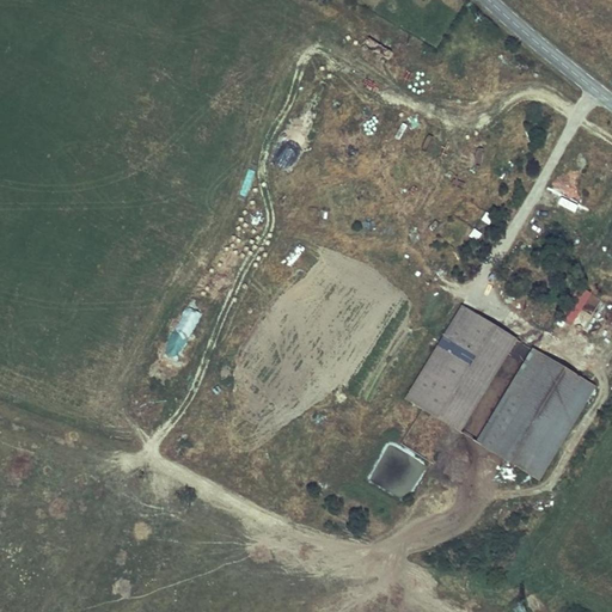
[(485,213),(479,221),(488,226),(494,218),(485,213)]
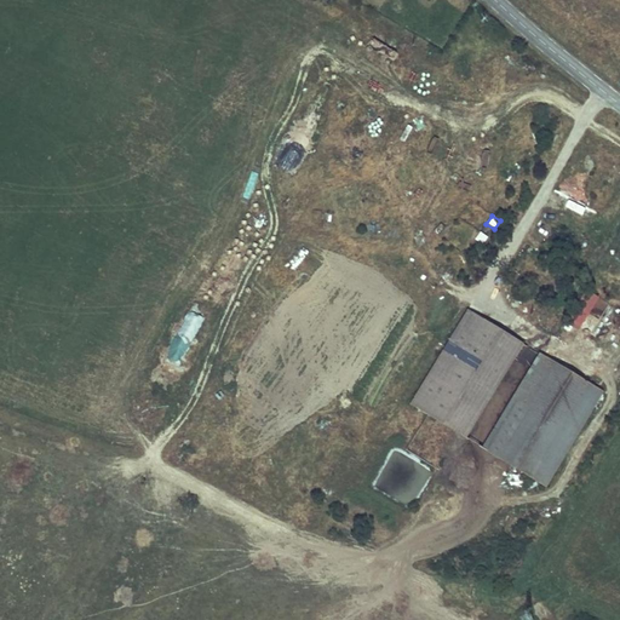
[(598,298),(587,291),(568,322),(578,329),(598,298)]
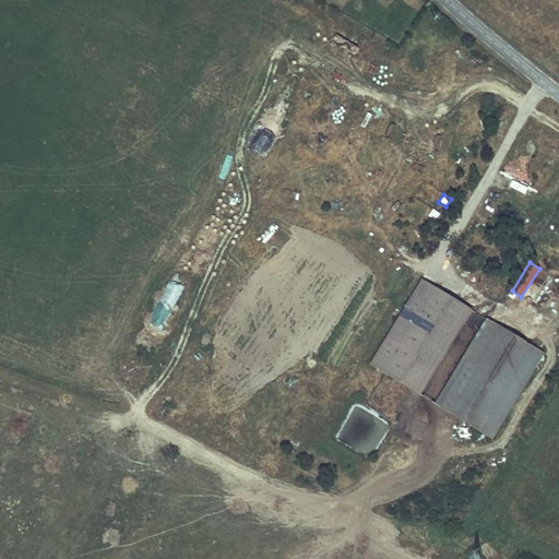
[(436,288),(421,280),(413,294),(427,302),(436,288)]
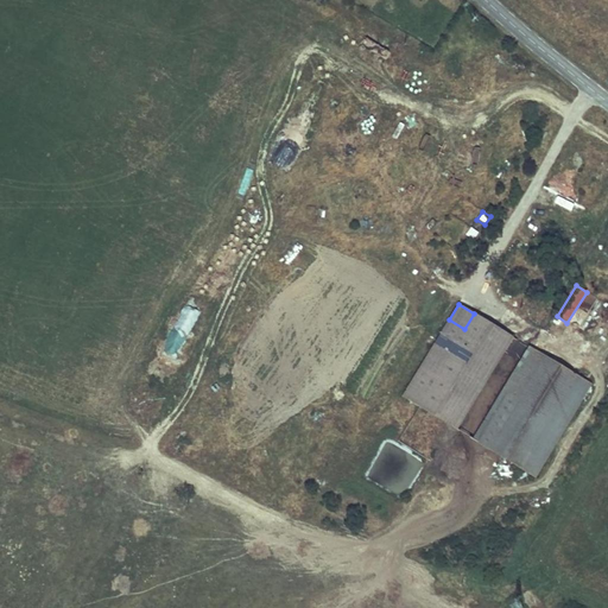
[(506,334),(474,314),(464,329),(449,320),(403,396),(450,425),(506,334)]
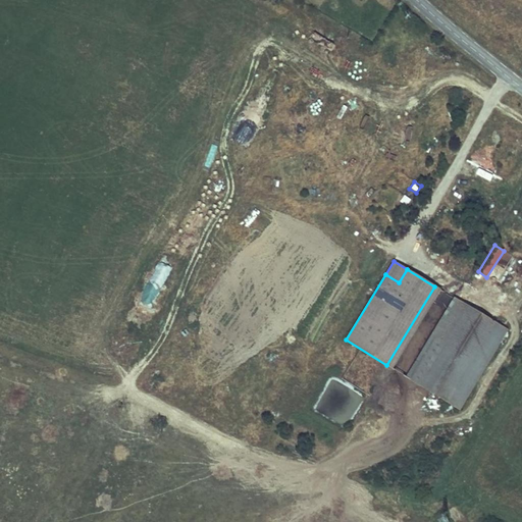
[(143,335),(160,284),(145,279),(128,330),(143,335)]
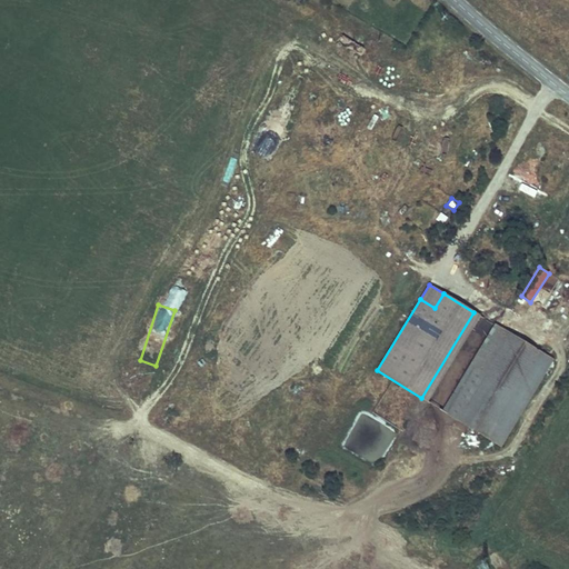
[(553,360),(500,328),(448,415),(501,447),(553,360)]
